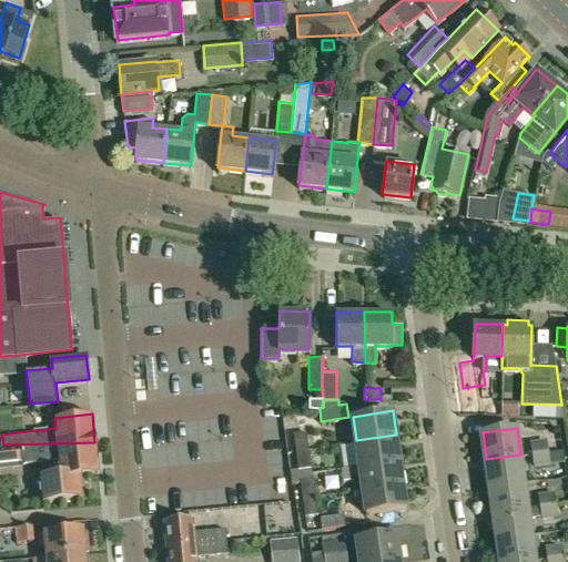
[(294,430),(295,448),(296,449),(308,447),(306,429),(294,430)]
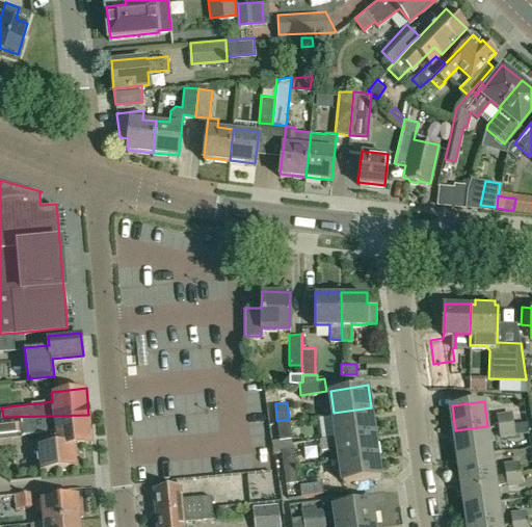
[(337,435),(374,429),(371,407),(334,413),(337,435)]
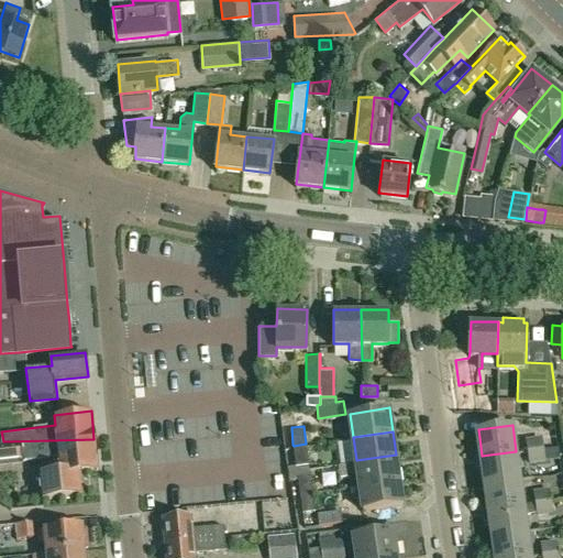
[(527,449),(556,446),(554,434),(542,436),(542,434),(525,436),(527,449)]
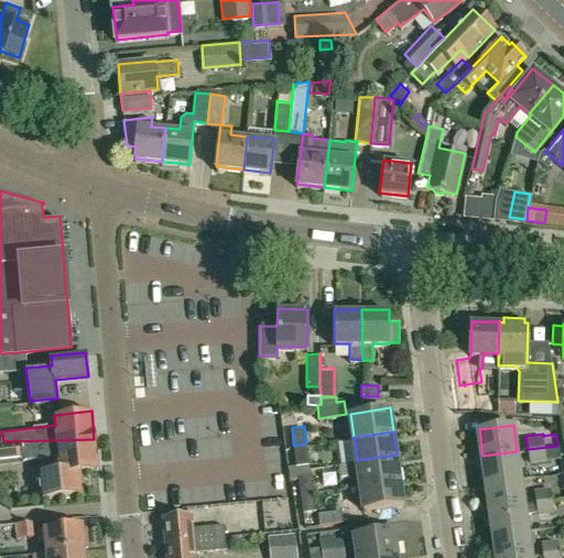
[(38,472),(41,493),(41,496),(84,491),(82,470),(97,468),(94,439),(3,441),(0,441),(0,460),(57,453),(60,470),(38,472)]
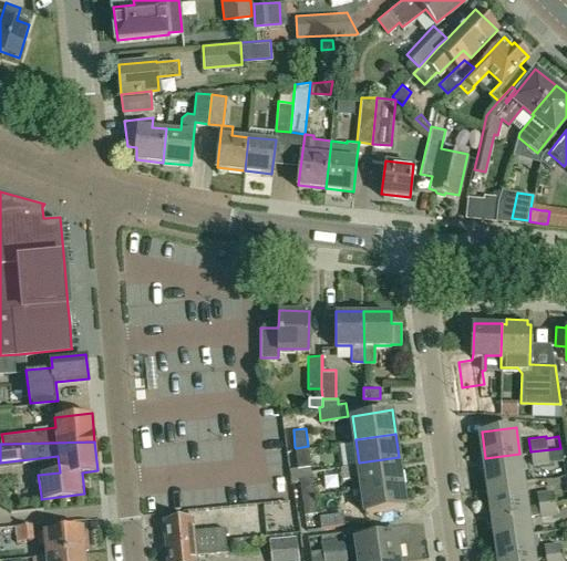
[(308,446),(296,448),(298,466),(310,464),(308,446)]
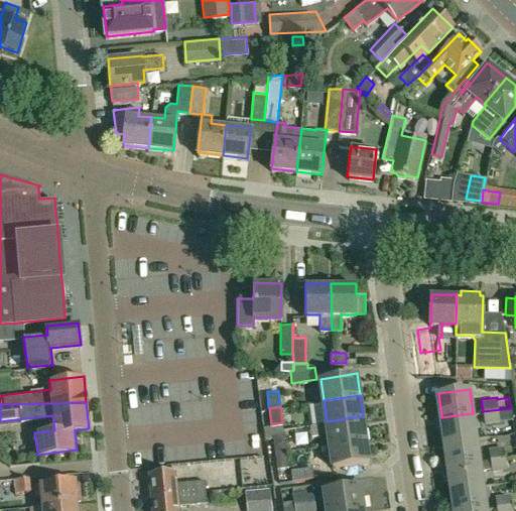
[(510,408),(483,411),(485,422),(500,420),(500,419),(512,417),(510,408)]
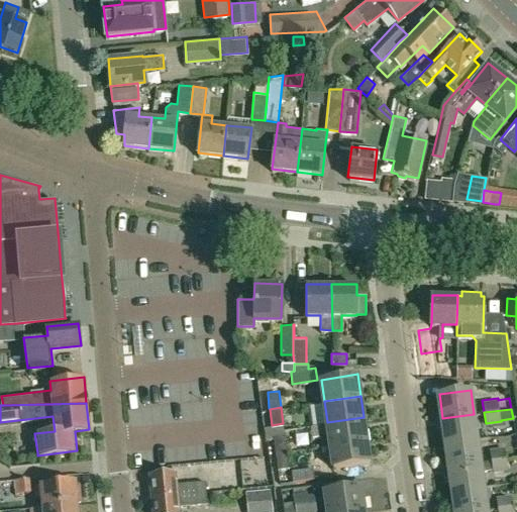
[(478,437),(474,414),(442,418),(445,442),(478,437)]
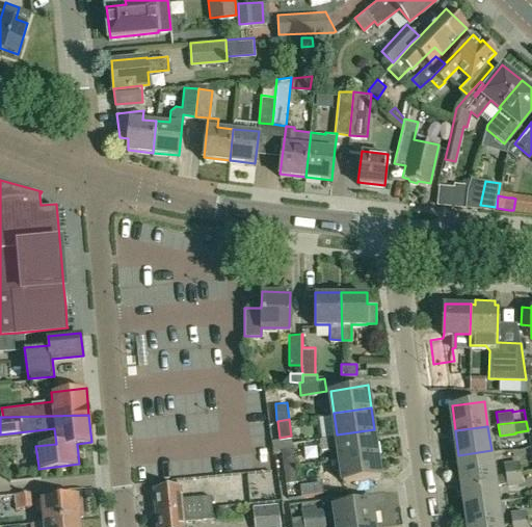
[(340,456),(377,451),(374,429),(337,435),(339,446),(329,448),(330,458),(340,456)]
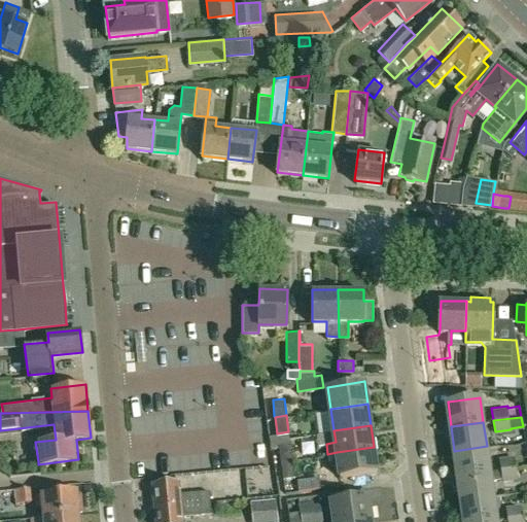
[(280,460),(292,458),(290,442),(278,444),(280,460)]
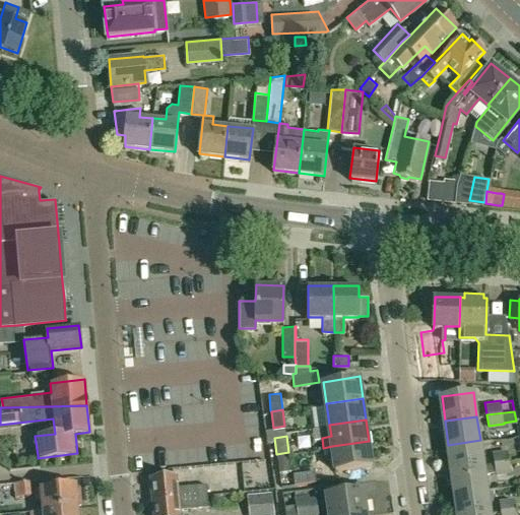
[(448,445),(452,468),(483,464),(480,440),(448,445)]
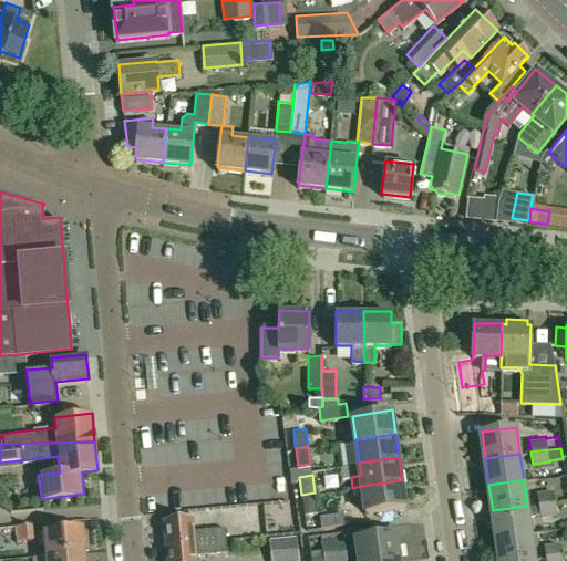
[(402,480),(362,486),(366,509),(405,504),(402,480)]
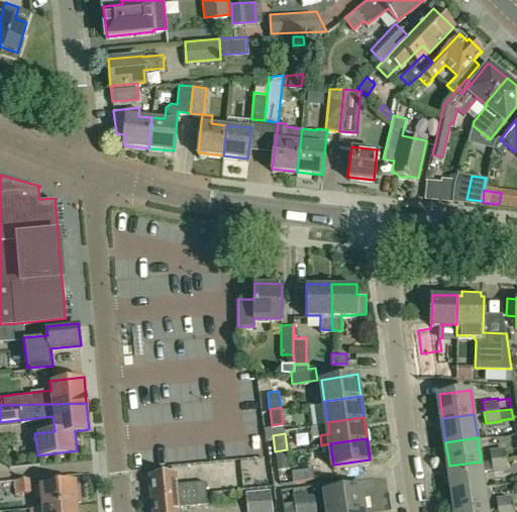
[(504,445),(489,447),(491,459),(506,457),(504,445)]
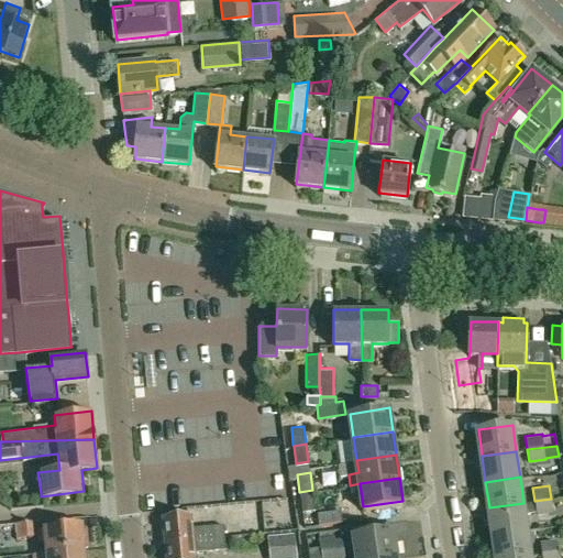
[(312,490),(299,492),(302,510),(316,507),(312,490)]
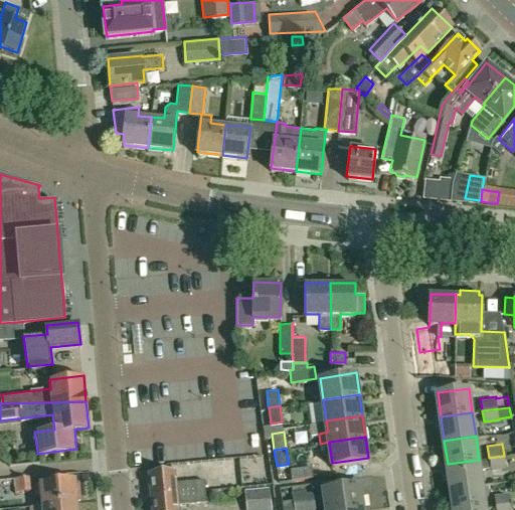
[(448,464),(451,487),(482,483),(480,468),(490,466),(491,469),(506,467),(504,456),(489,458),(479,460),(448,464)]
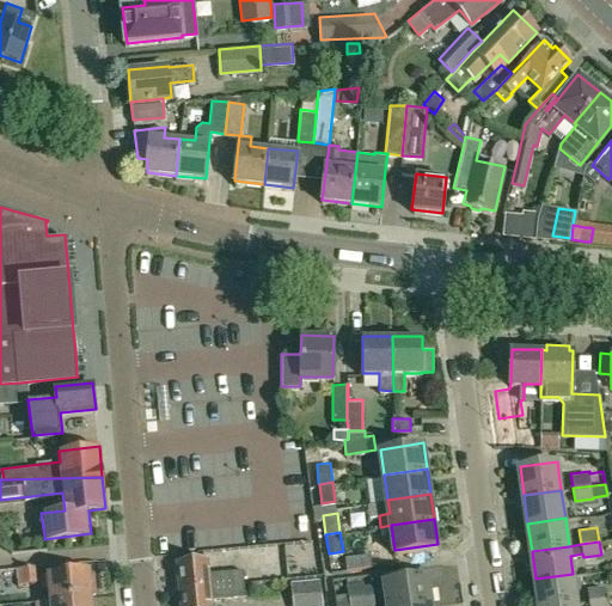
[(344,555),(347,567),(372,563),(369,551),(344,555)]
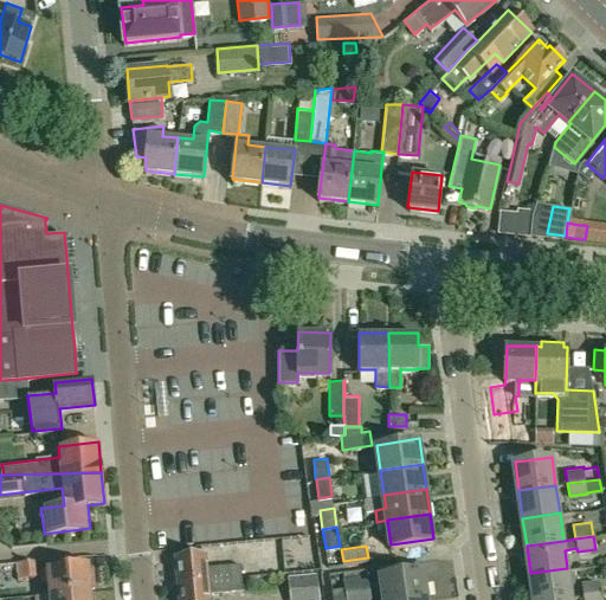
[(175,555),(178,581),(242,575),(240,562),(217,563),(217,566),(207,567),(206,552),(175,555)]
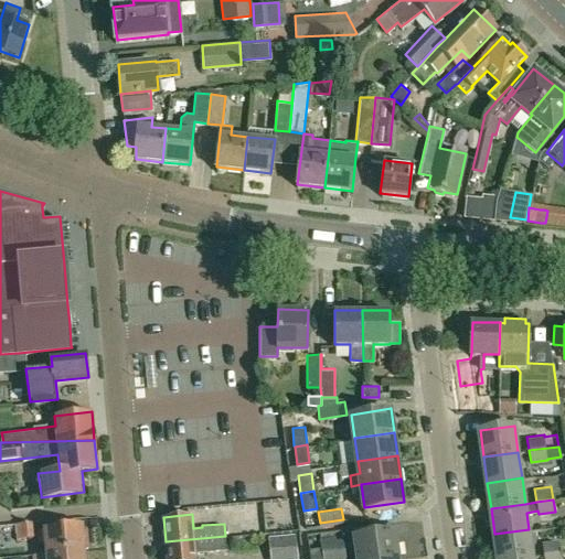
[(34,519),(16,522),(17,537),(35,535),(34,519)]
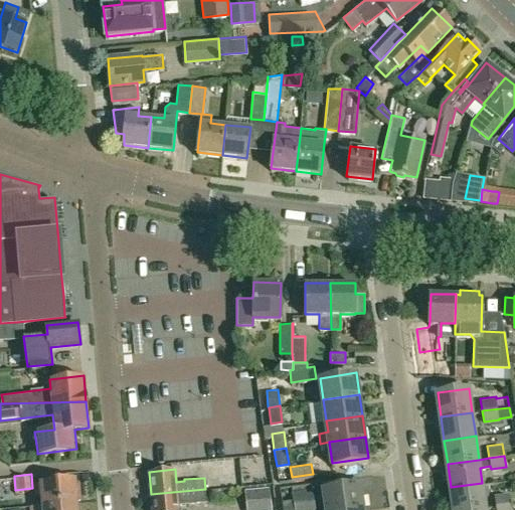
[(42,492),(43,502),(76,499),(76,498),(79,498),(81,496),(80,482),(77,480),(74,480),(74,478),(35,481),(36,492),(42,492)]
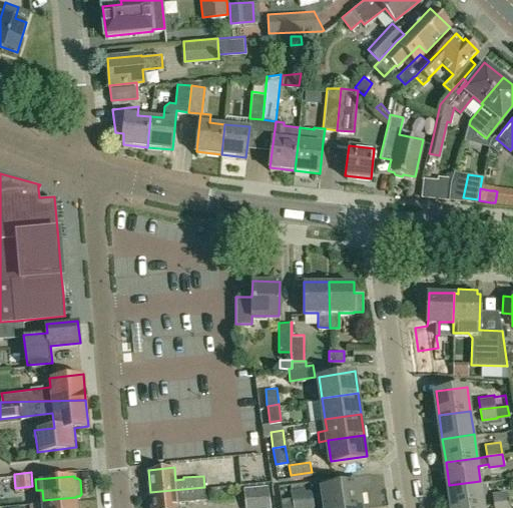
[(323,486),(326,507),(361,503),(358,481),(323,486)]
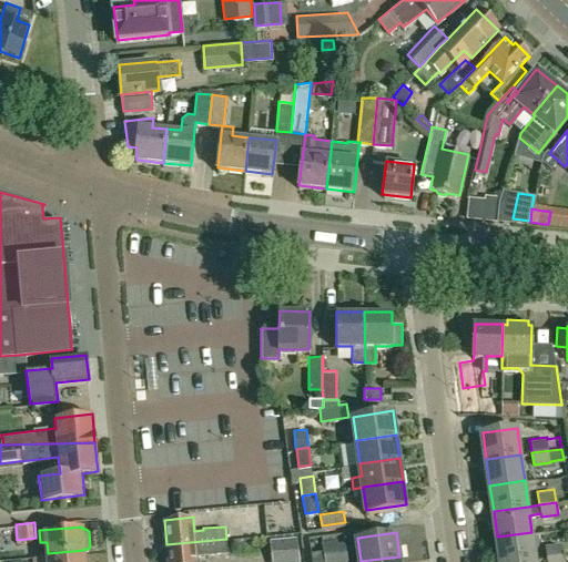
[(531,532),(497,537),(500,561),(506,561),(535,558),(531,532)]
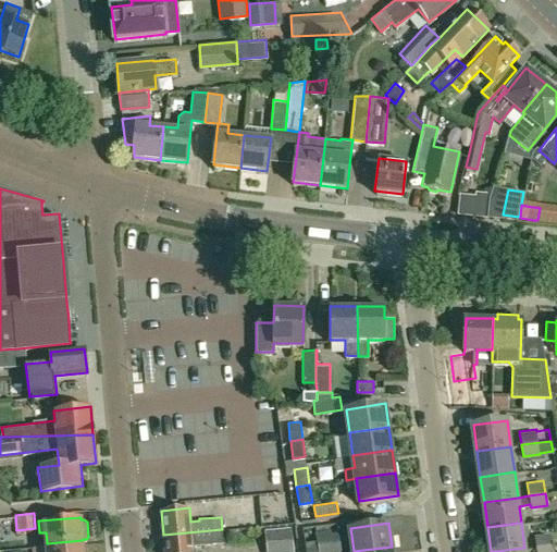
[(294,551),(292,525),(264,527),(267,551),(294,551)]
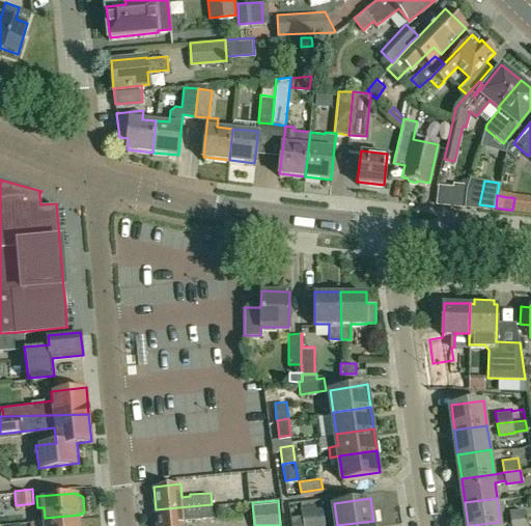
[(212,504),(156,509),(157,525),(184,525),(184,517),(192,516),(192,518),(213,516),(212,504)]
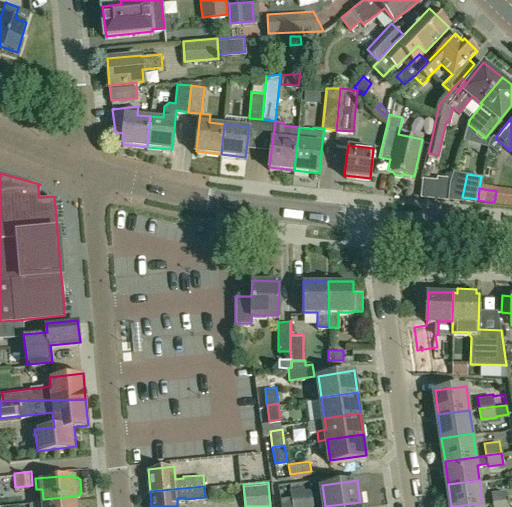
[(492,502),(508,500),(506,488),(491,490),(492,502)]
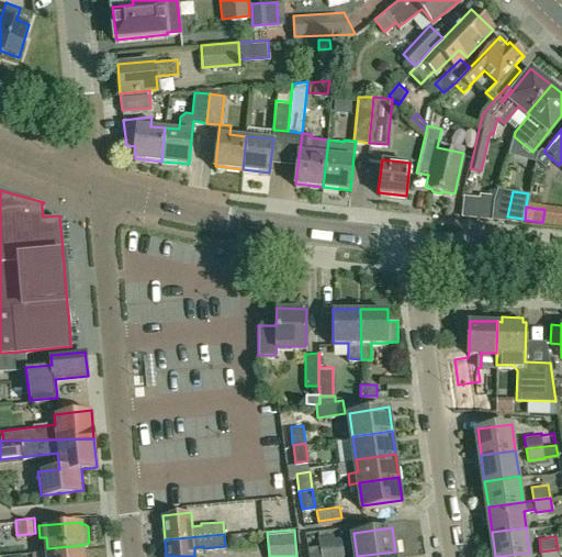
[(307,545),(308,556),(322,556),(319,544),(307,545)]
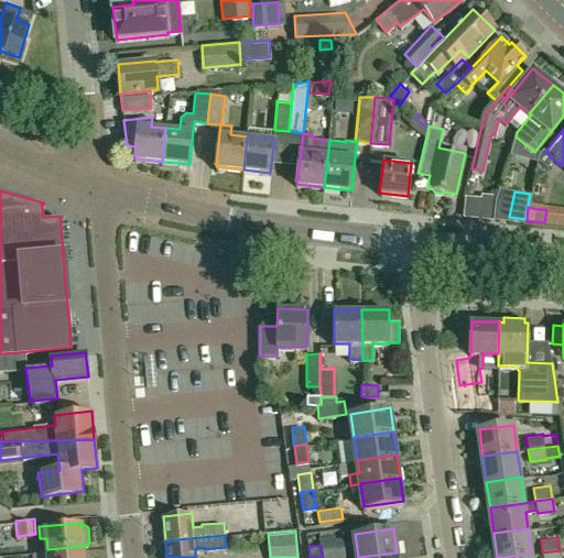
[(85,557),(84,546),(47,549),(33,550),(33,557),(85,557)]
